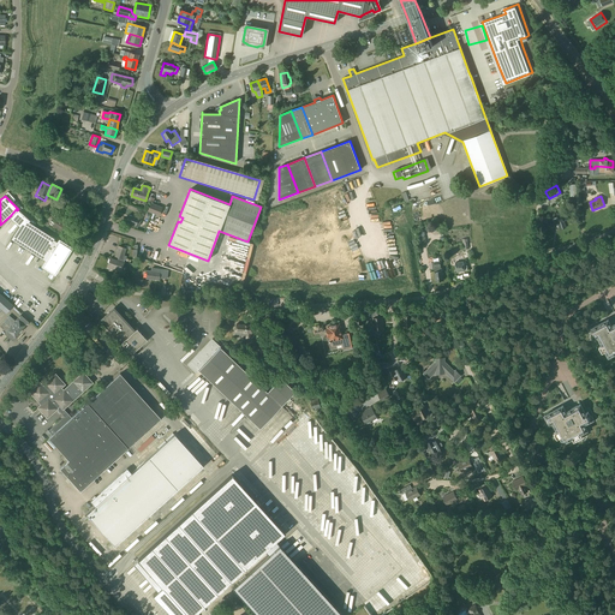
[(150,203),(148,212),(159,215),(162,208),(150,203)]
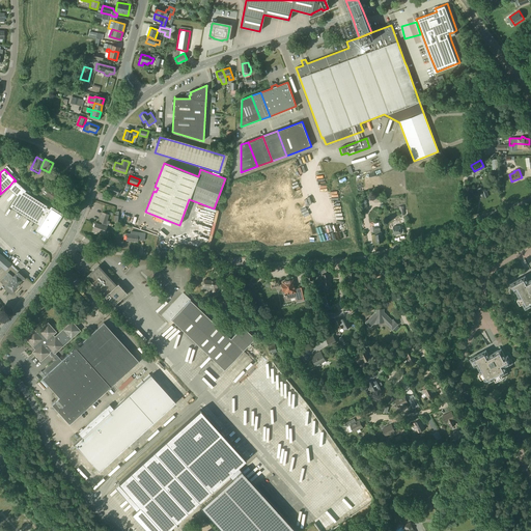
[(39,226),(37,230),(47,236),(50,231),(52,232),(54,227),(53,227),(60,215),(51,208),(50,210),(46,207),(47,206),(24,192),(25,190),(14,180),(8,187),(17,193),(8,206),(39,226)]
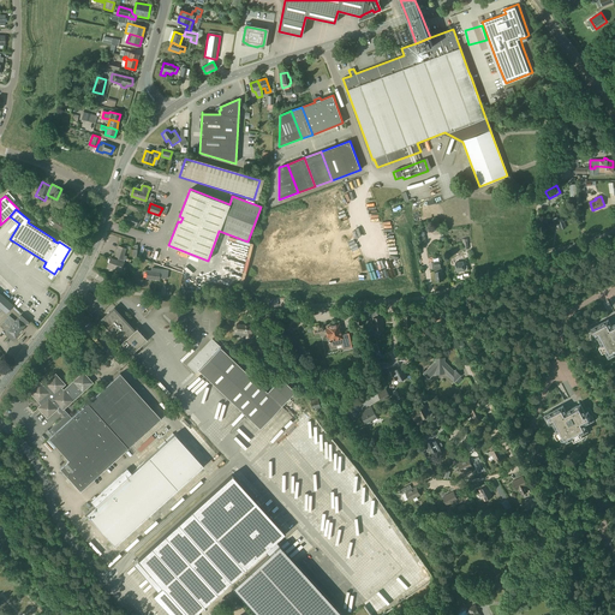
[(566,228),(563,221),(561,214),(557,215),(557,216),(549,219),(551,226),(557,224),(560,230),(566,228)]
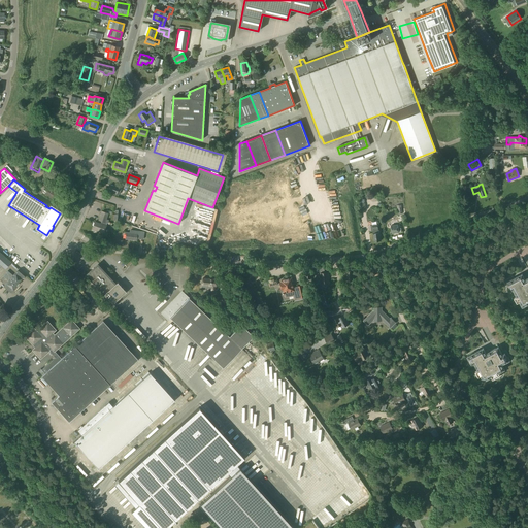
[(108,191),(117,194),(119,194),(121,189),(119,188),(110,185),(108,191)]
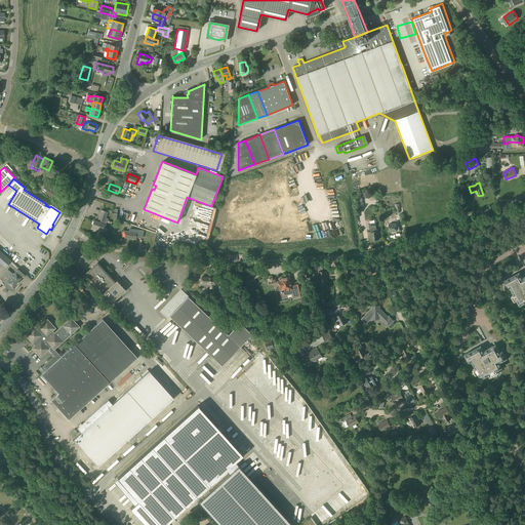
[(44,193),(52,198),(56,192),(48,187),(44,193)]
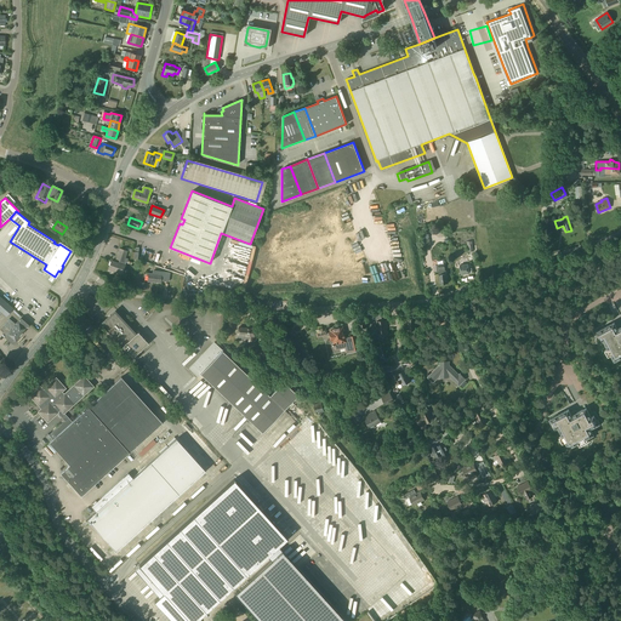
[(118,263),(125,266),(126,262),(124,261),(127,251),(119,249),(115,258),(119,260),(118,263)]
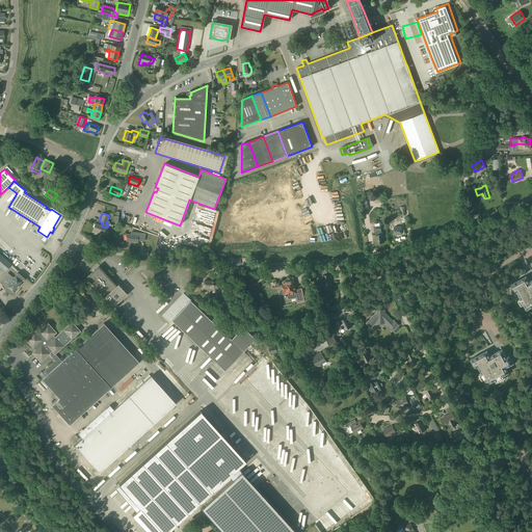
[(107,228),(101,225),(96,223),(92,230),(99,232),(99,233),(104,235),(107,228)]
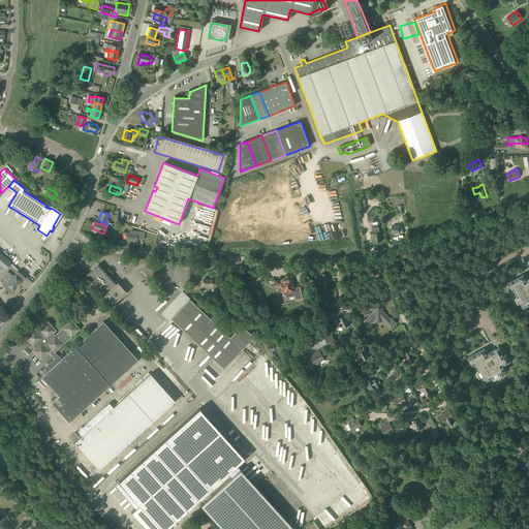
[(196,226),(194,235),(203,236),(203,234),(207,235),(209,226),(205,225),(204,229),(197,228),(197,226),(196,226)]
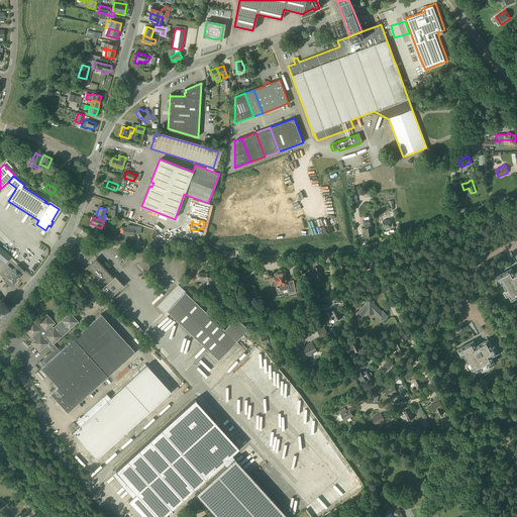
[(364,222),(364,227),(365,227),(366,229),(367,236),(373,235),(371,225),(370,220),(365,221),(364,222)]
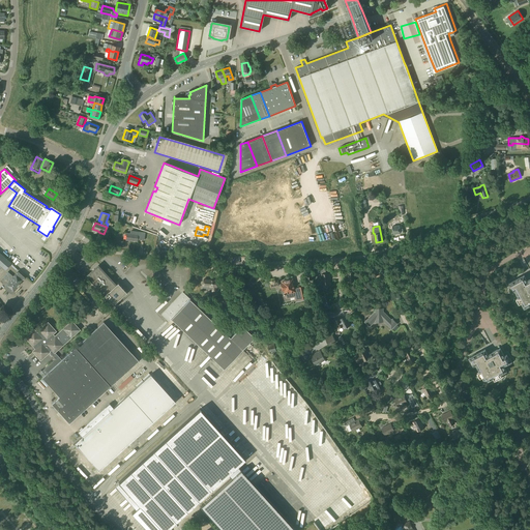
[(402,227),(399,227),(399,226),(392,227),(393,234),(400,234),(400,233),(403,233),(402,227)]
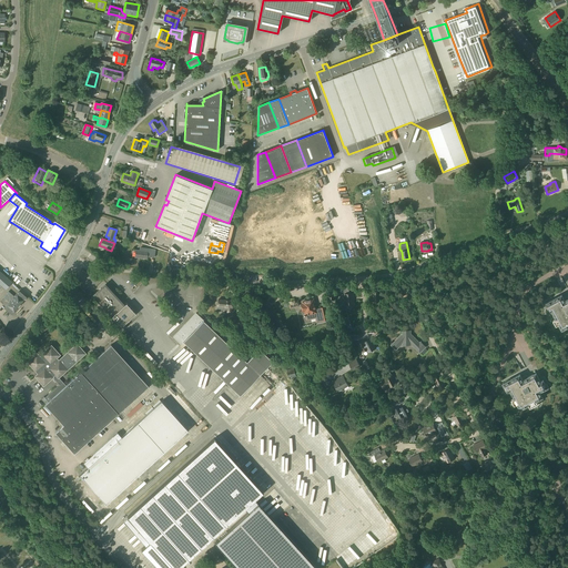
[(134,257),(146,259),(146,256),(154,256),(154,249),(140,247),(140,250),(135,250),(134,257)]
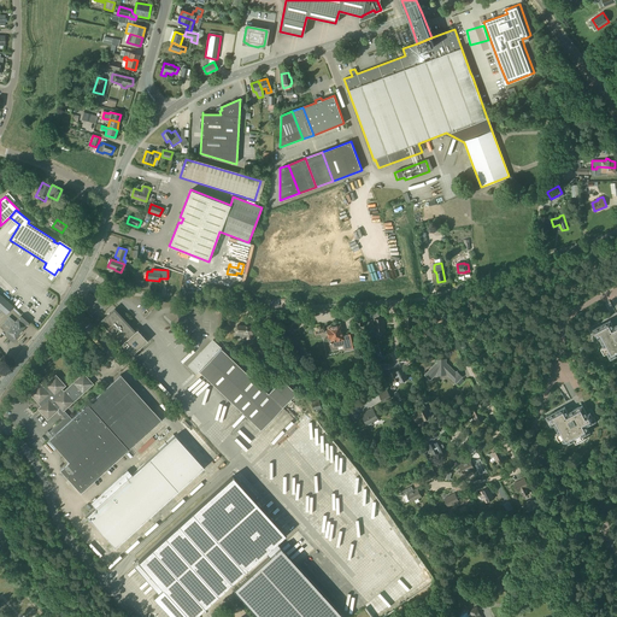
[(0,283),(7,291),(11,287),(4,280),(0,283)]
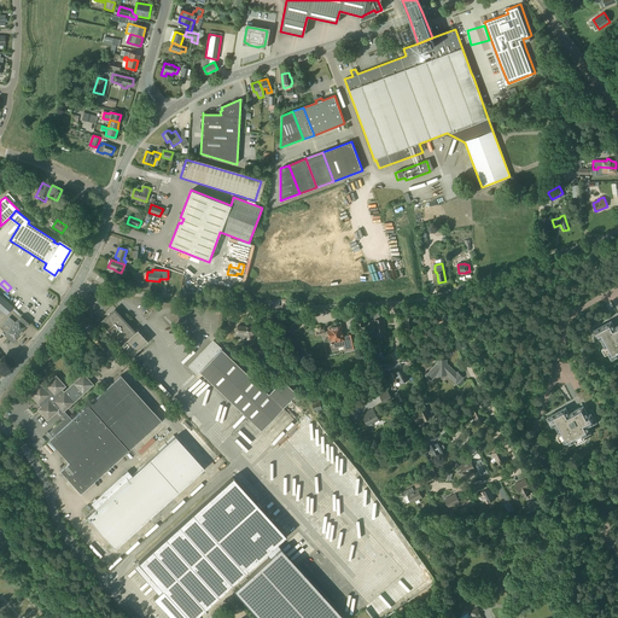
[(25,290),(19,287),(18,291),(28,296),(34,285),(29,283),(25,290)]
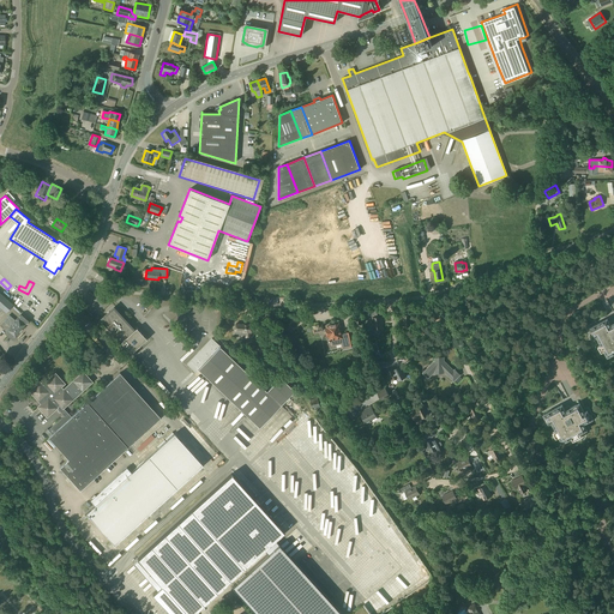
[(38,305),(46,298),(36,288),(29,296),(38,305)]
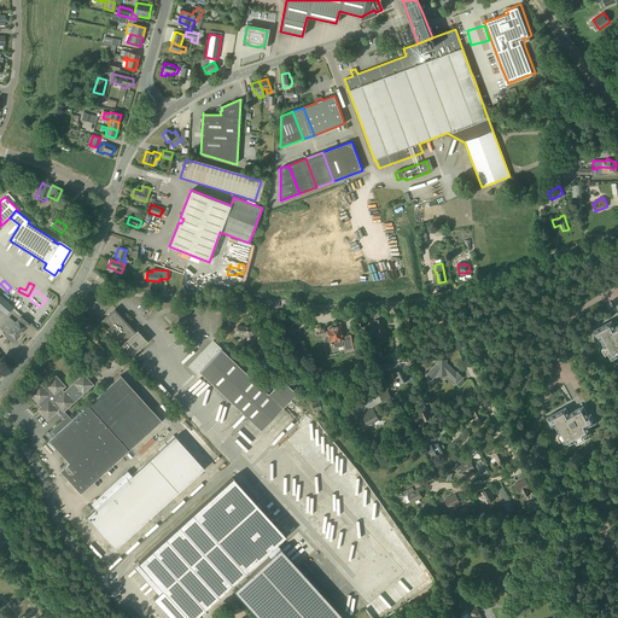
[(0,310),(6,315),(13,308),(0,295),(0,310)]
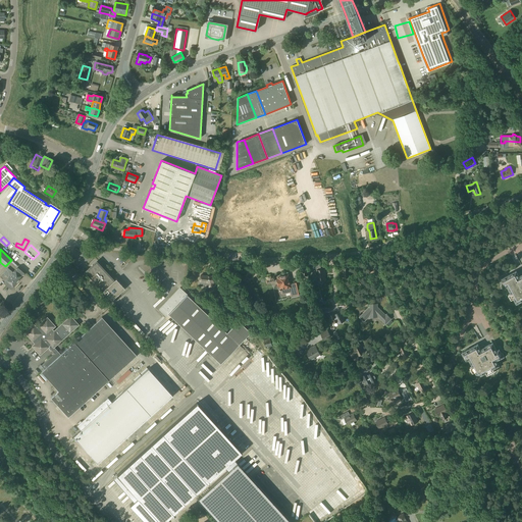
[(92,265),(85,272),(111,301),(124,289),(116,279),(114,280),(99,264),(98,265),(96,264),(95,263),(93,266),(92,265)]
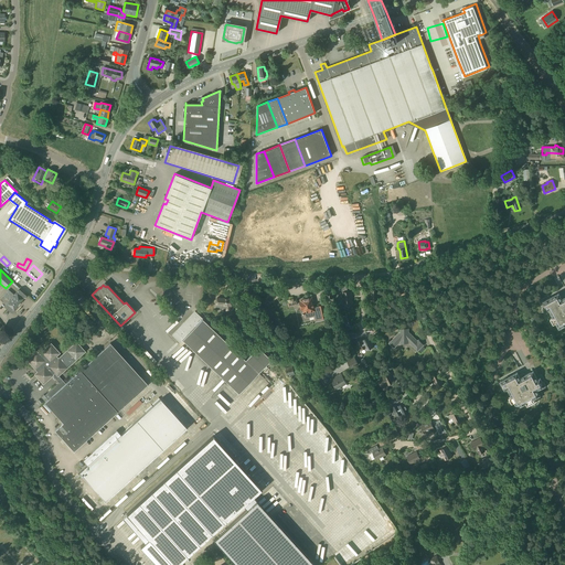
[(6,292),(19,305),(27,296),(19,289),(14,296),(8,290),(6,292)]
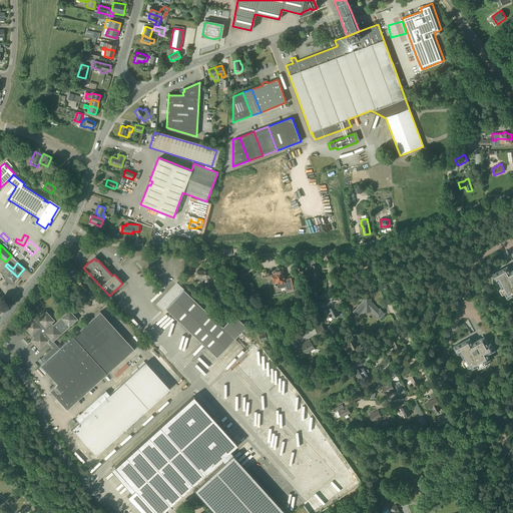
[(344,273),(343,263),(336,264),(337,268),(334,268),(335,274),(339,273),(341,275),(343,273),(344,273)]
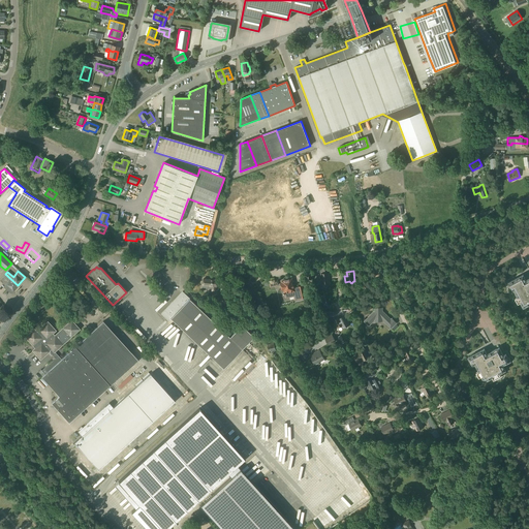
[(329,283),(328,273),(320,274),(321,276),(317,277),(317,282),(321,282),(321,284),(323,284),(325,285),(328,283),(329,283)]
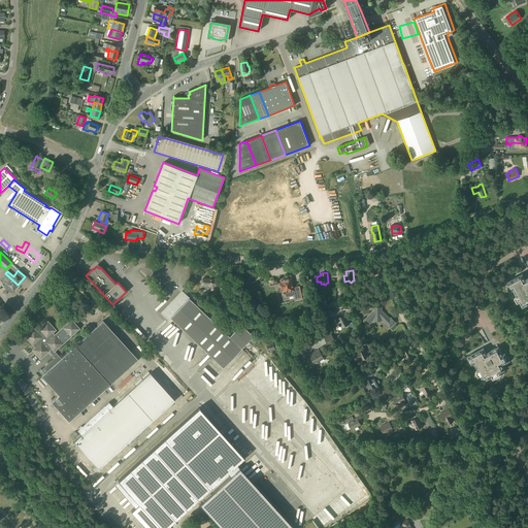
[(18,285),(5,273),(2,276),(8,282),(4,287),(10,293),(18,285)]
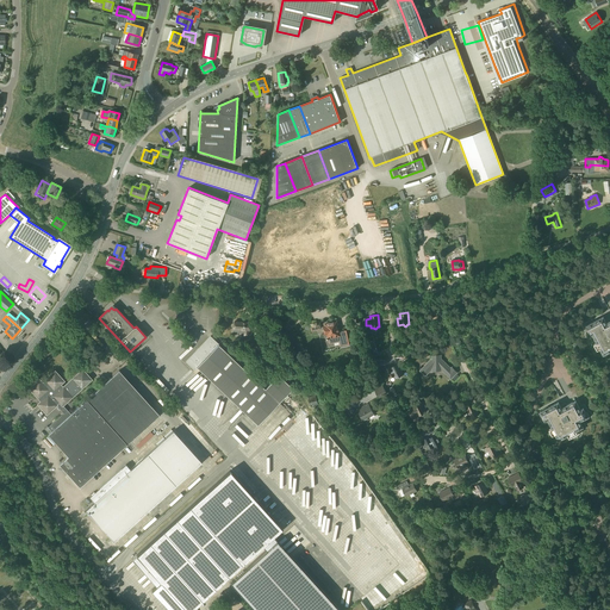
[(585,327),(587,334),(591,331),(597,343),(593,344),(597,350),(601,349),(603,355),(609,350),(609,321),(607,323),(603,317),(585,327)]
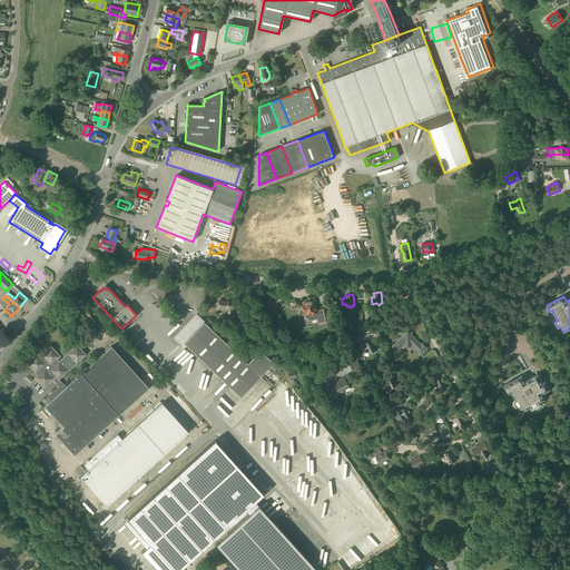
[(218,310),(224,311),(224,308),(228,308),(228,313),(232,314),(232,308),(233,308),(233,302),(218,301),(218,310)]
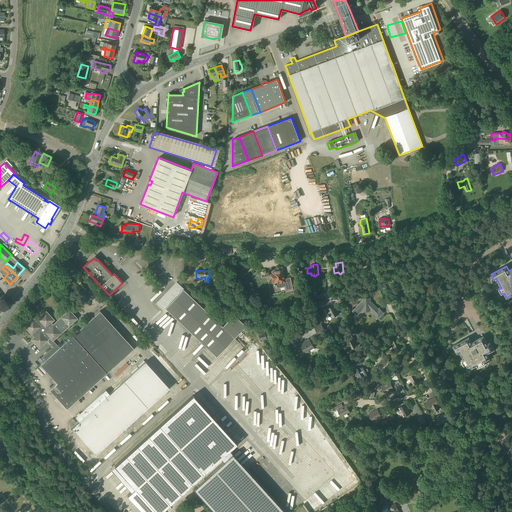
[(272,274),(273,281),(275,280),(276,289),(284,287),(285,290),(295,288),(293,277),(285,279),(283,270),(273,272),(273,274),(272,274)]
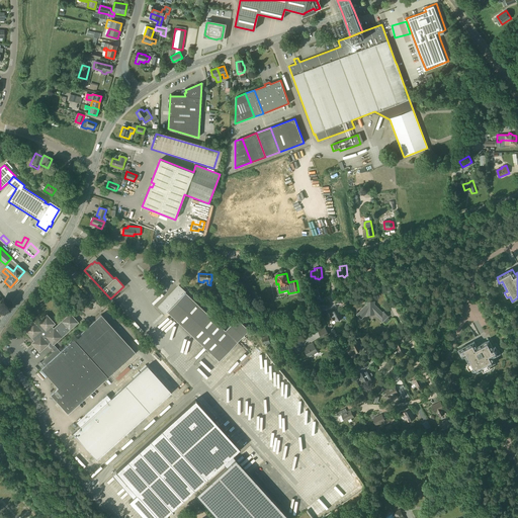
[(165,314),(167,312),(185,292),(178,286),(158,308),(165,314)]
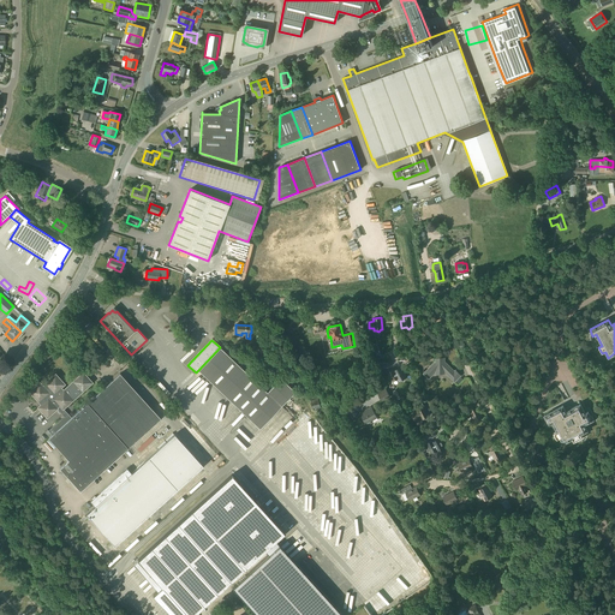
[(198,370),(260,429),(294,392),(280,378),(267,393),(220,347),(198,370)]
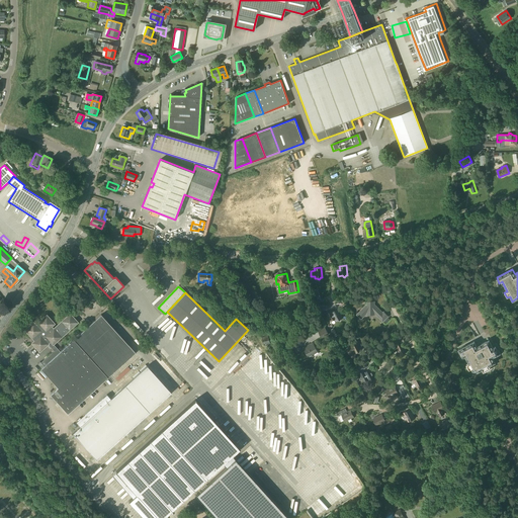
[(357,315),(361,319),(367,313),(368,315),(372,315),(374,313),(382,322),(389,316),(383,312),(382,313),(374,305),(374,303),(367,303),(367,305),(357,315)]
